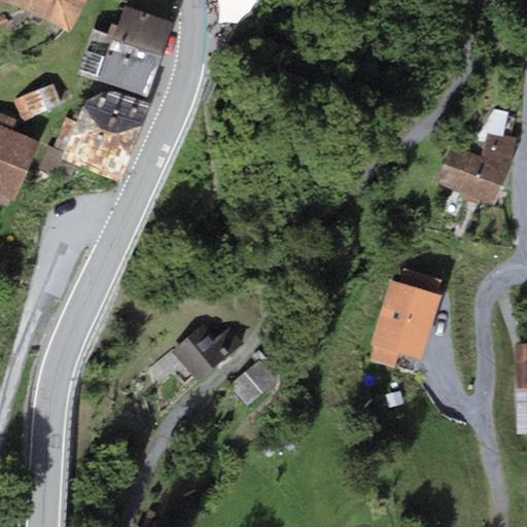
[(0,0),(72,31),(88,0),(0,0)]
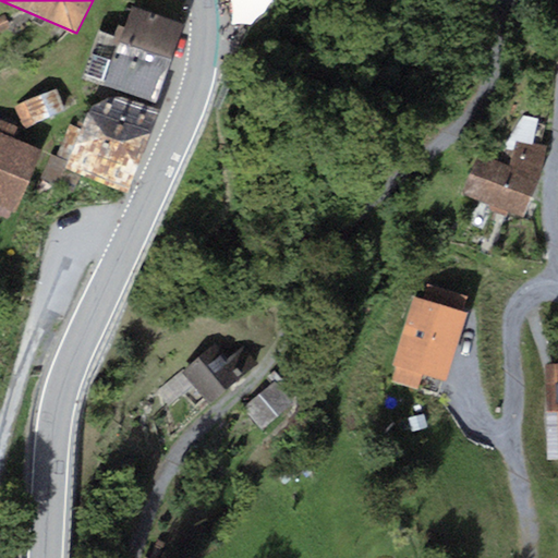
[(131,5),(120,36),(172,56),(183,23),(131,5)]
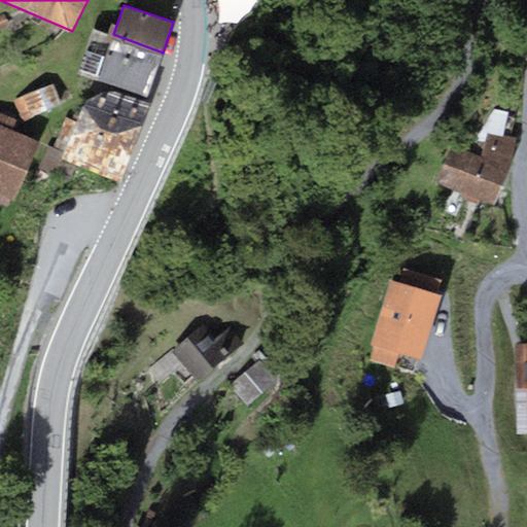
[(5,15),(0,16),(0,32),(10,29),(5,15)]
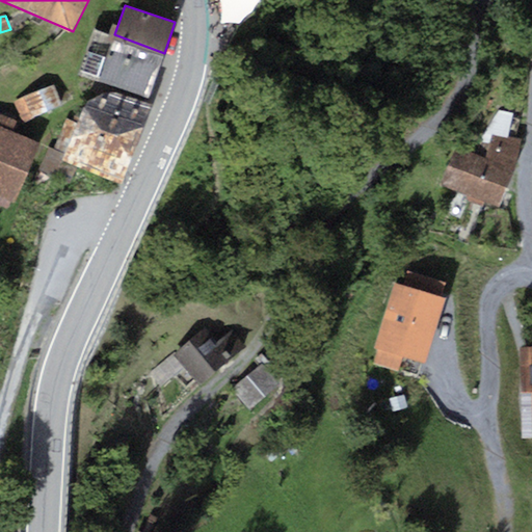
[(114,34),(95,27),(77,74),(148,100),(164,53),(114,34)]
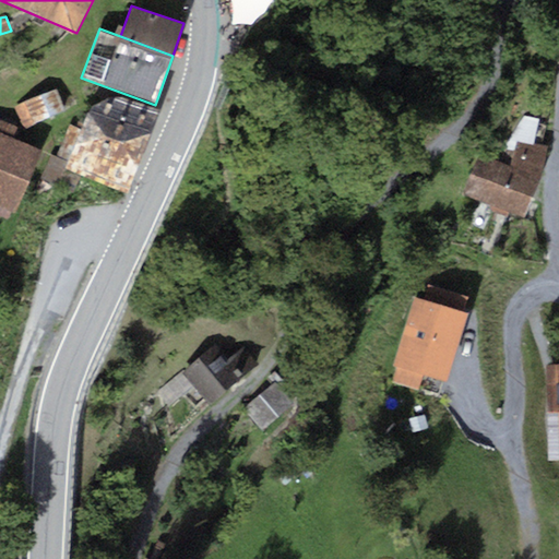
[(58,88),(18,107),(27,129),(68,110),(58,88)]
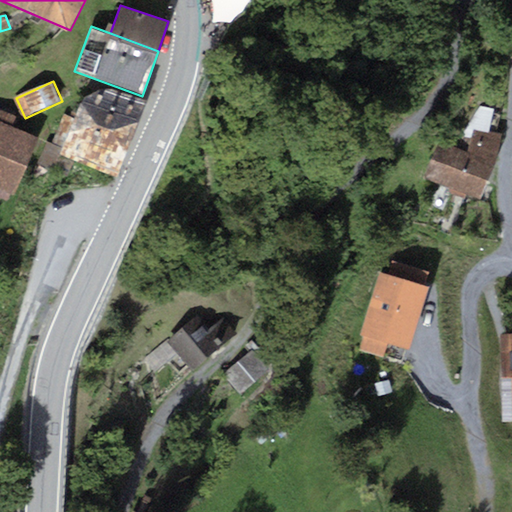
[(106,87),(83,97),(75,118),(63,114),(52,140),(47,139),(38,163),(69,175),(75,164),(116,178),(146,101),(106,87)]
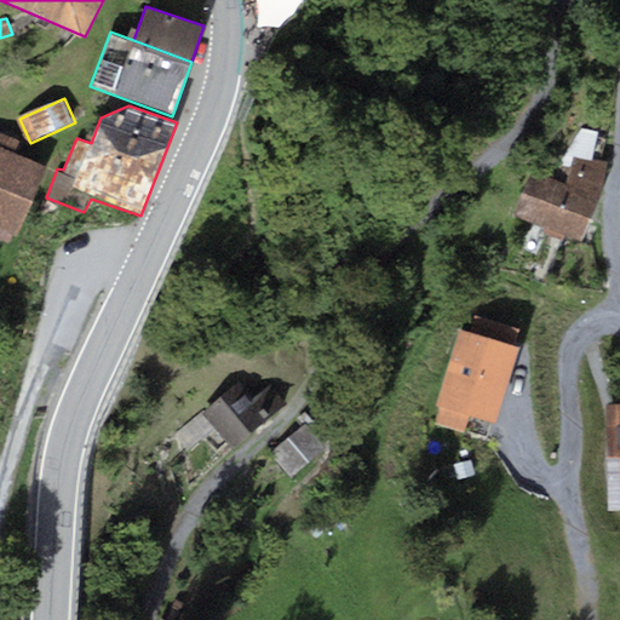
[(566,184),(598,199),(607,167),(591,164),(600,136),(583,130),(561,159),(560,166),(569,167),(566,184)]
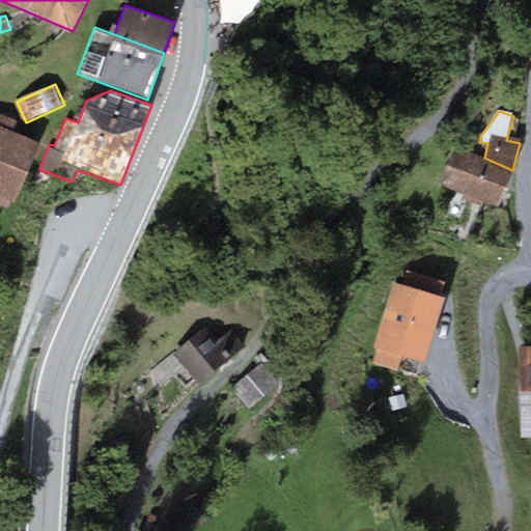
[(16,121),(0,114),(0,208),(10,214),(40,143),(11,132),(16,121)]
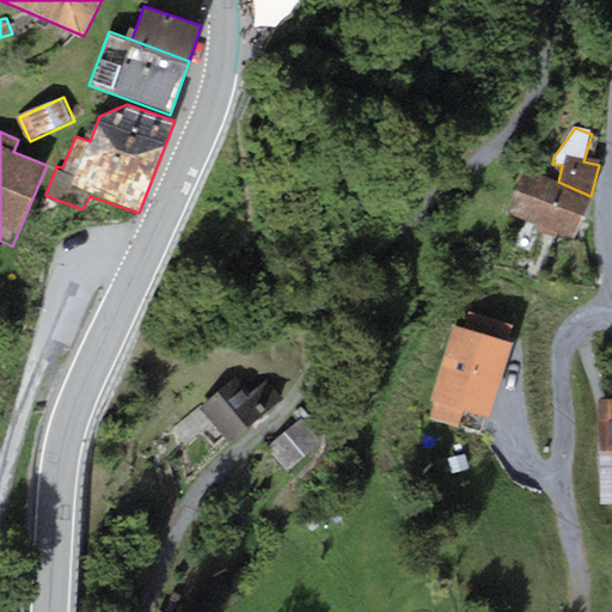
[(527,167),(507,210),(570,239),(591,196),(558,182),(527,167)]
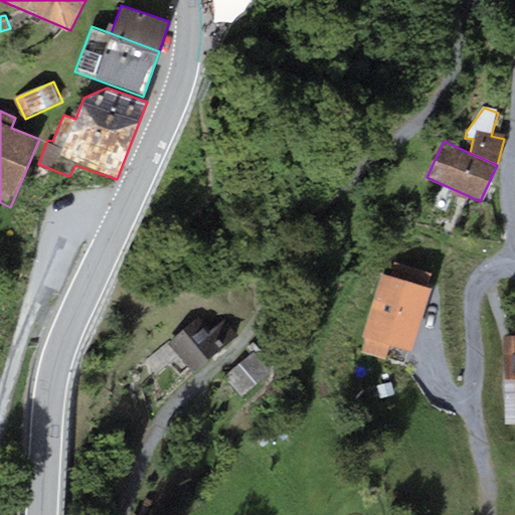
[(392,277),(382,274),(363,336),(366,337),(362,352),(385,358),(389,345),(411,352),(431,289),(428,288),(433,274),(396,264),(392,277)]
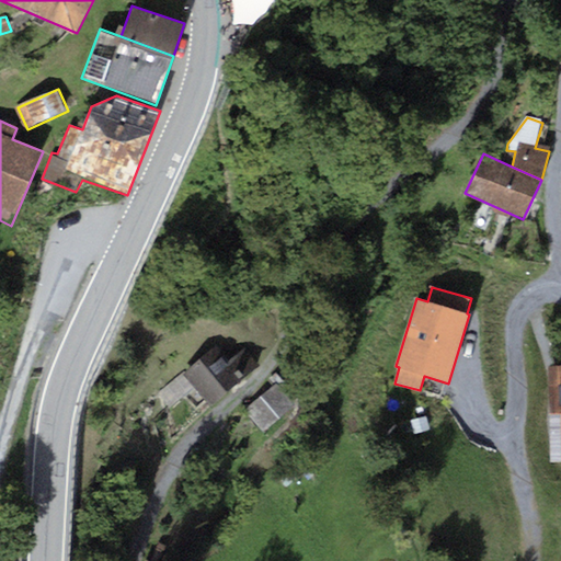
[(213,353),(183,377),(208,409),(256,370),(240,351),(222,365),(213,353)]
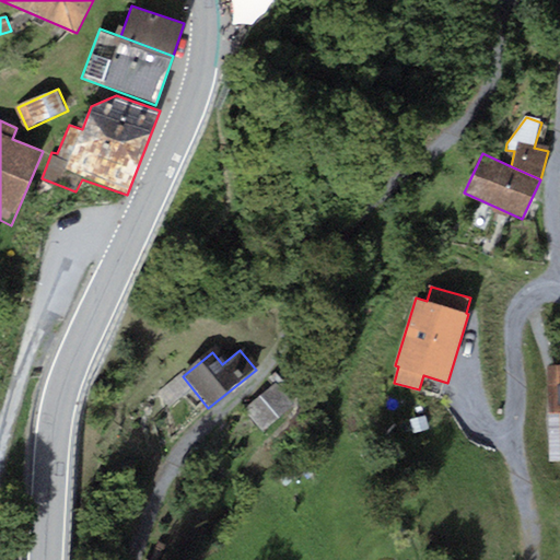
[(559,371),(548,371),(550,464),(559,463),(559,371)]
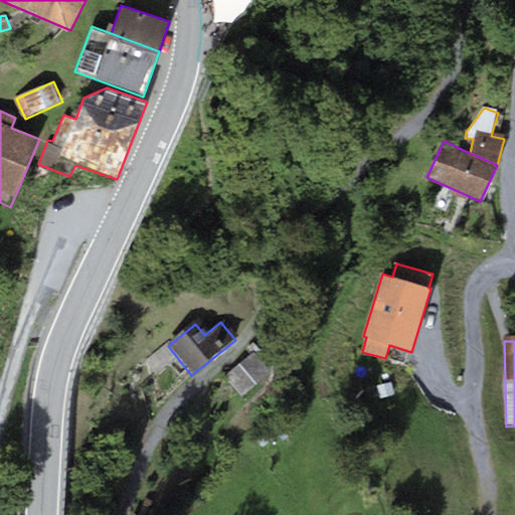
[(253,356),(224,381),(240,399),(270,374),(253,356)]
